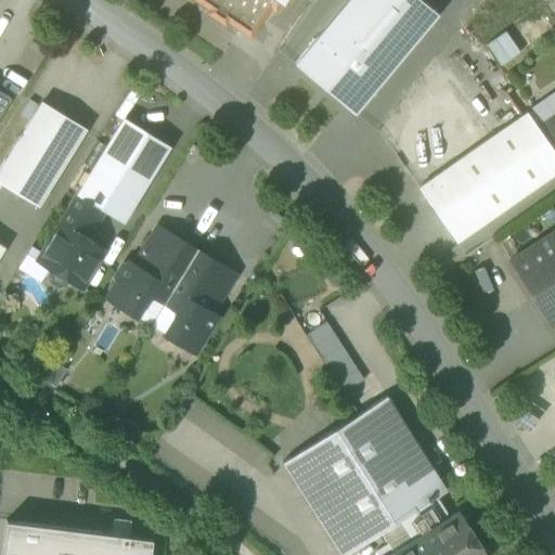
[(199,0),(250,34),(272,0),(199,0)]
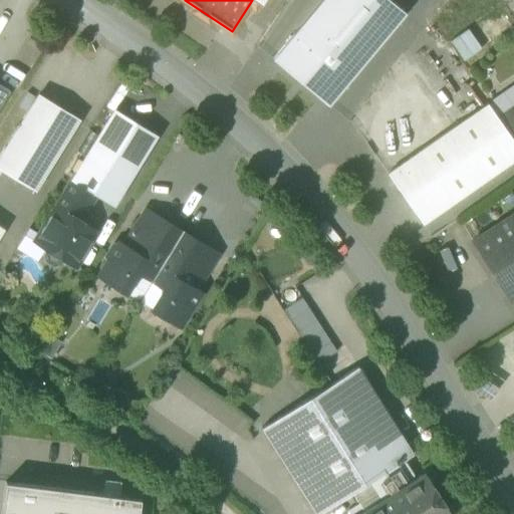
[(390,0),(320,0),(293,34),(348,80),(406,12),(390,0)]
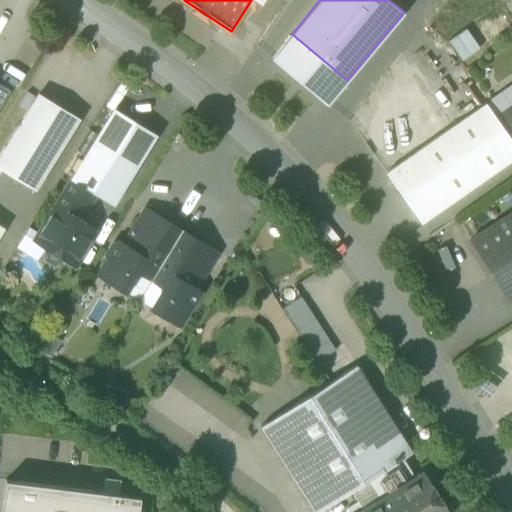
[(473,46),(504,25),(494,10),(462,30),(473,46)]
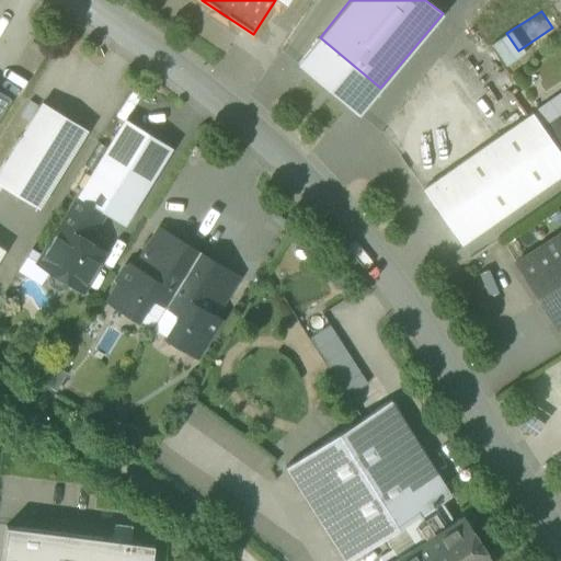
[(380,88),(320,37),(297,64),(358,114),(380,88)]
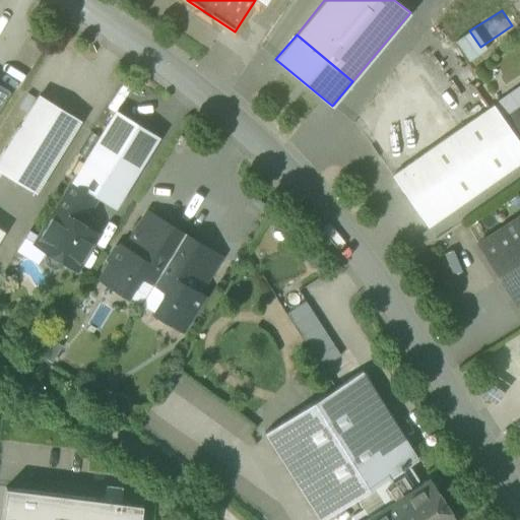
[(0,107),(9,92),(0,85),(0,107)]
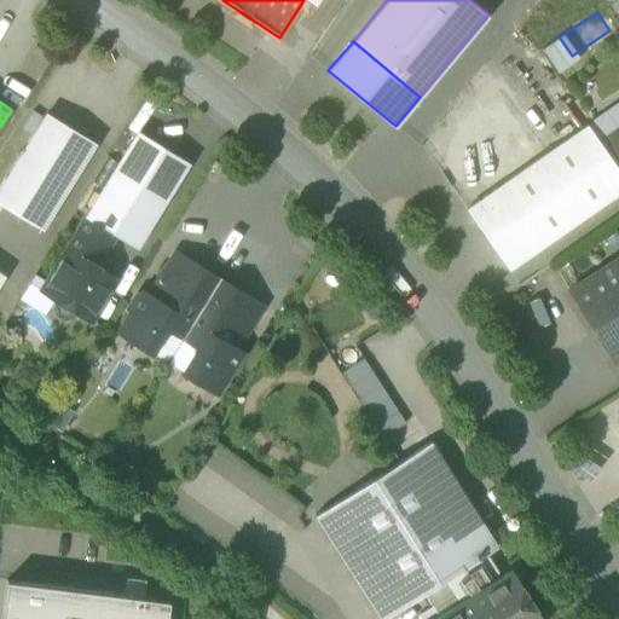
[(0,186),(0,204),(42,231),(93,148),(44,117),(0,186)]
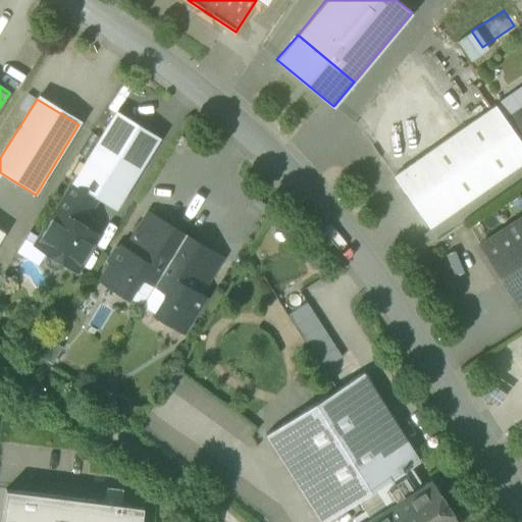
[(393,176),(429,228),(521,162),(521,144),(505,120),(494,106),(393,176)]
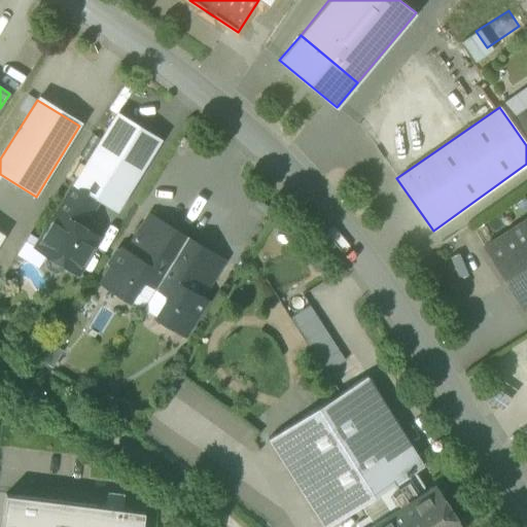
[(526,108),(510,121),(526,145),(526,144),(526,108)]
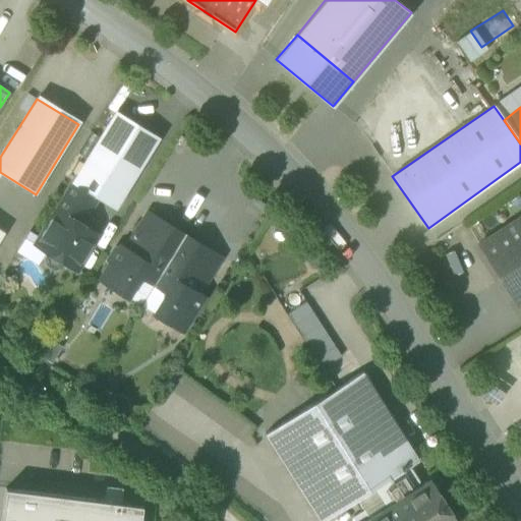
[(98,197),(115,208),(158,138),(116,113),(73,182),(98,197)]
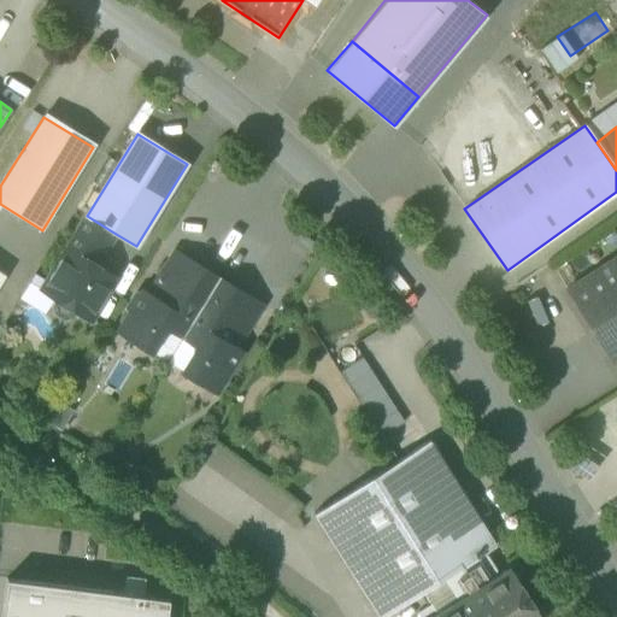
[(76,233),(105,251),(116,234),(87,216),(76,233)]
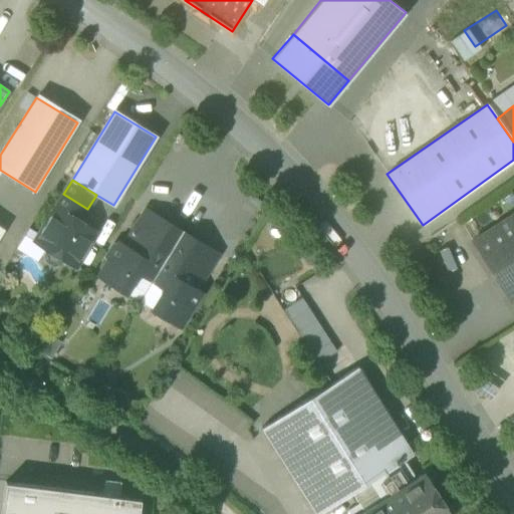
[(44,261),(53,267),(59,265),(63,259),(75,266),(96,232),(79,222),(87,209),(63,194),(34,241),(46,248),(42,255),(44,261)]
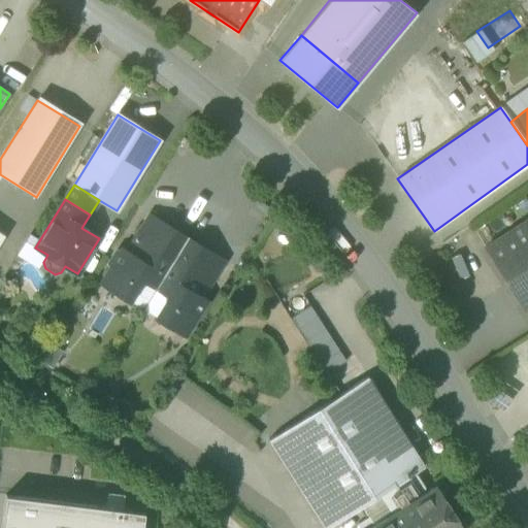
[(127,253),(164,275),(187,238),(150,216),(127,253)]
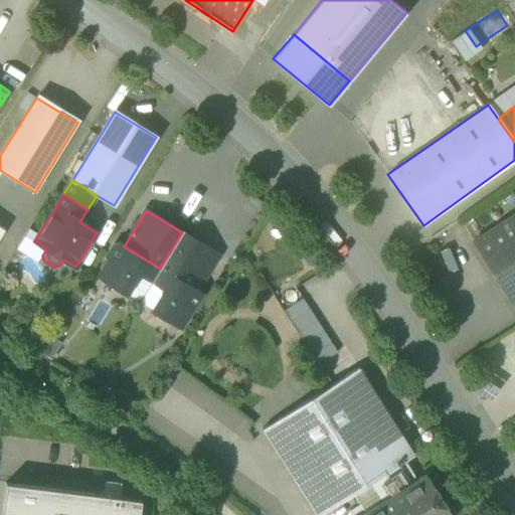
[(514,299),(514,214),(472,242),(511,303),(514,299)]
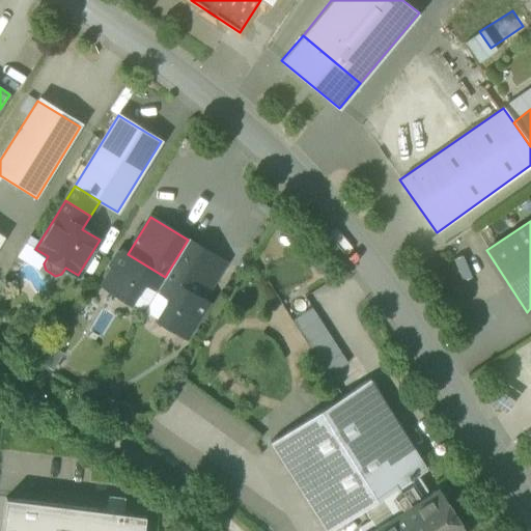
[(225,263),(188,240),(165,277),(202,300),(225,263)]
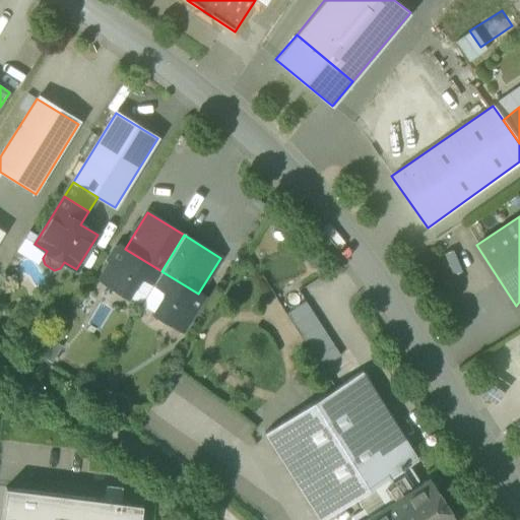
[(142,276),(153,283),(161,271),(125,249),(120,246),(100,278),(127,296),(137,280),(142,276)]
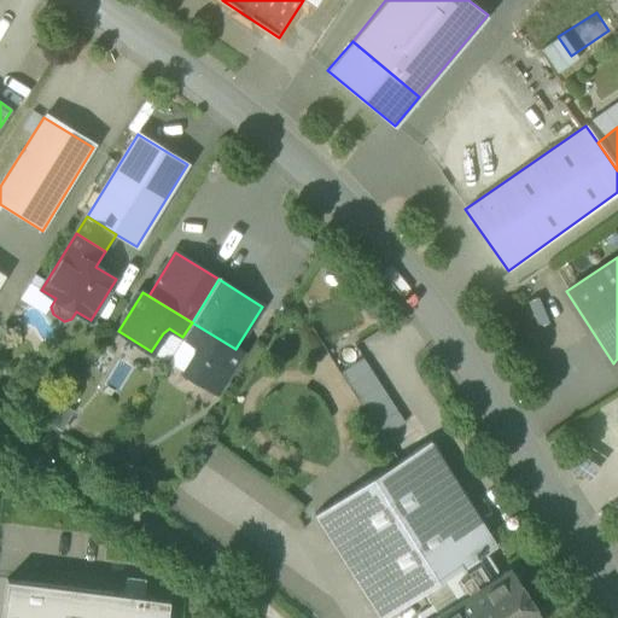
[(235,349),(192,322),(182,337),(197,345),(196,353),(184,372),(217,392),(242,353),(235,349)]
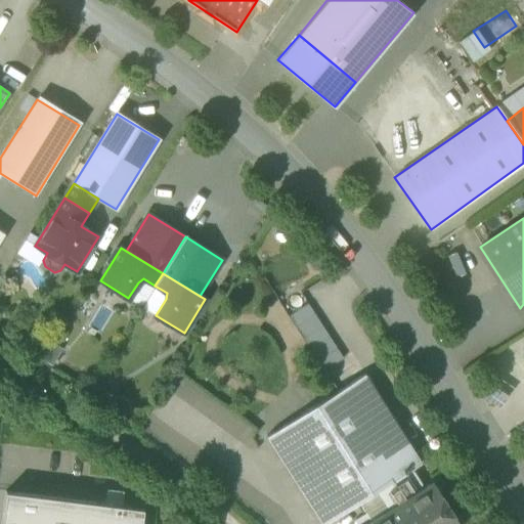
[(308,304),(289,317),(295,328),(314,314),(308,304)]
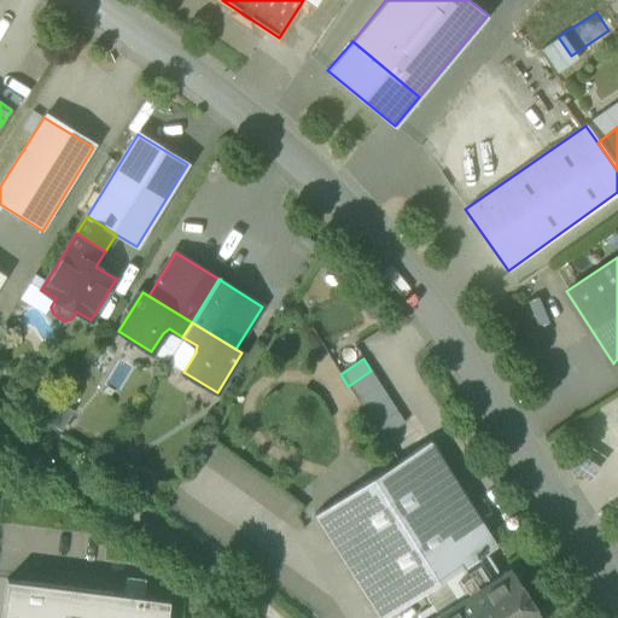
[(380,385),(371,371),(348,386),(357,400),(380,385)]
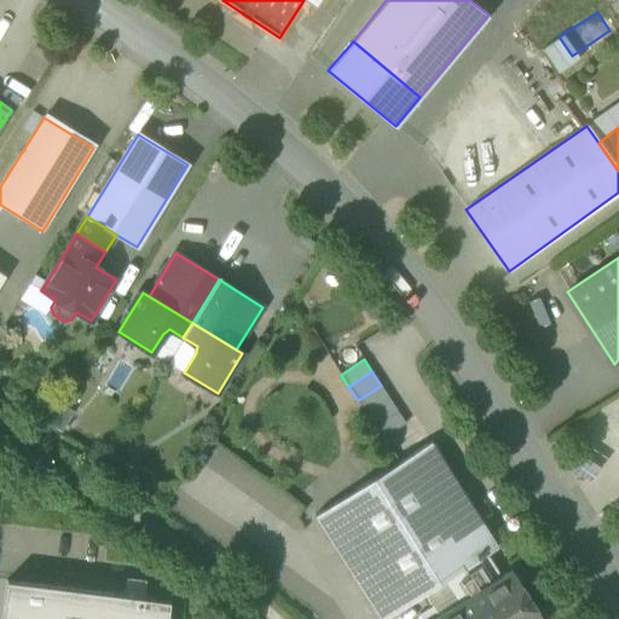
[(381,386),(358,400),(365,412),(388,398),(381,386)]
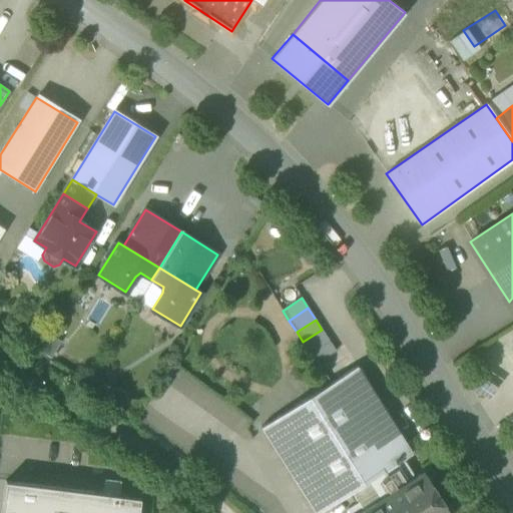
[(330,342),(322,330),(303,342),(311,354),(330,342)]
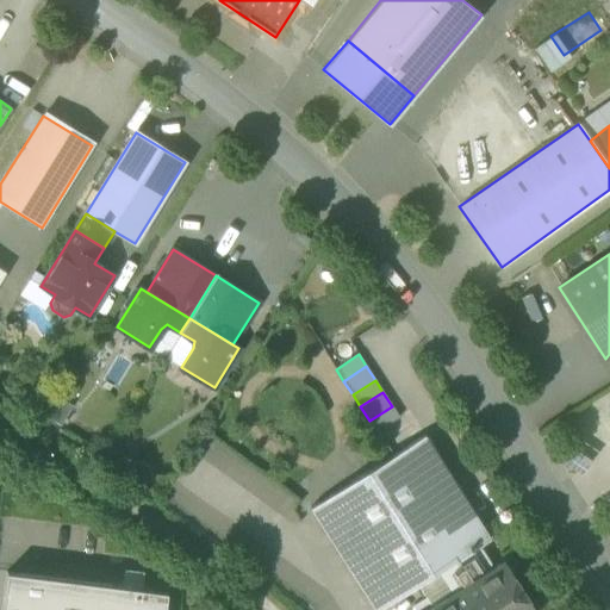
[(392,406),(369,421),(377,433),(399,417),(392,406)]
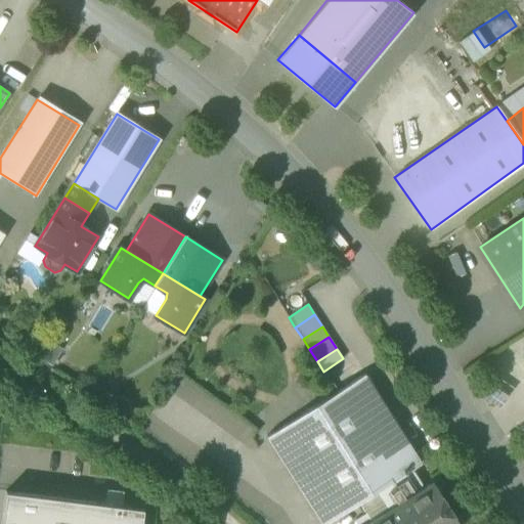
[(266,437),(321,523),(324,523),(377,491),(388,510),(424,487),(411,469),(421,463),(364,375),(266,437)]
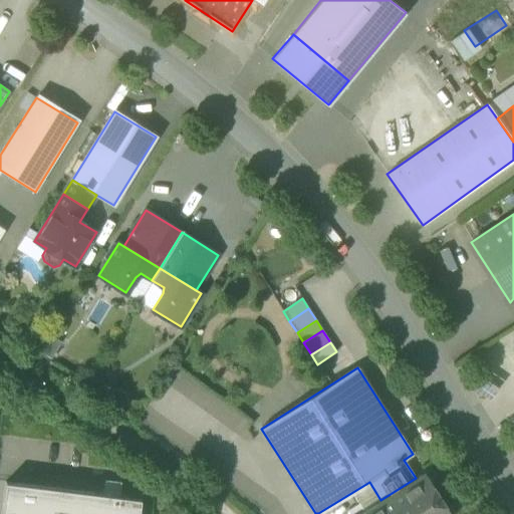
[(358,513),(451,513),(425,472),(416,478),(380,500),(358,513)]
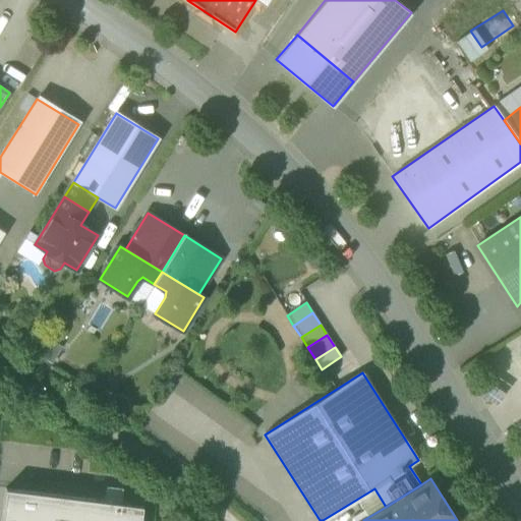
[(1,520),(139,520),(141,507),(5,489),(1,520)]
